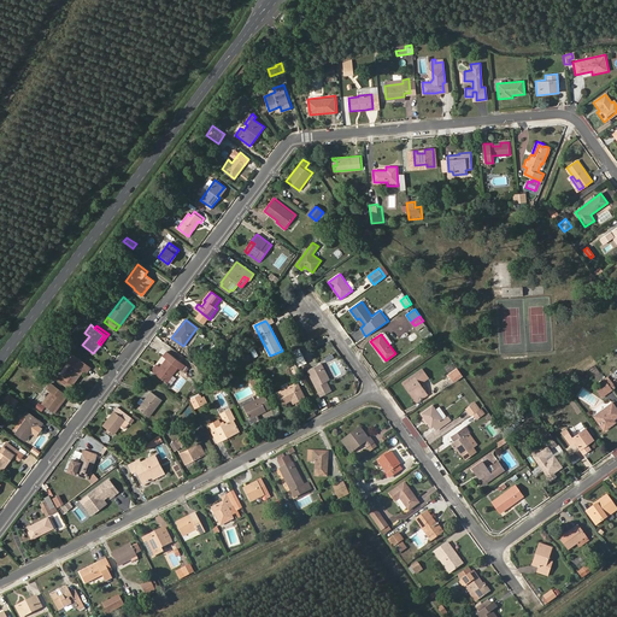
[(300,347),(292,352),(295,358),(304,353),(300,347)]
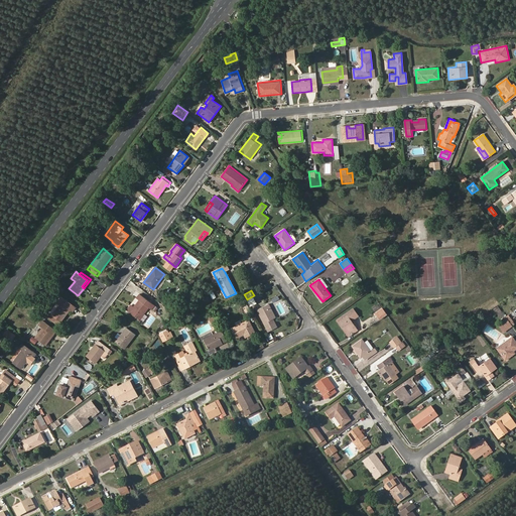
[(136,297),(139,299),(133,306),(135,308),(131,313),(139,319),(149,307),(152,309),(155,304),(139,293),(136,297)]
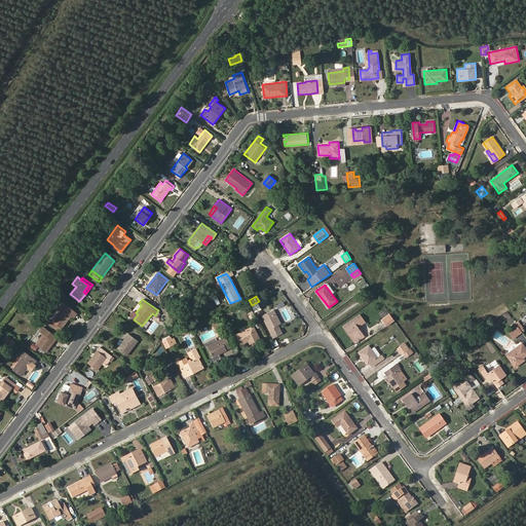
[(58,307),(62,310),(53,321),(62,327),(69,317),(68,316),(69,314),(74,317),(78,313),(63,301),(58,307)]
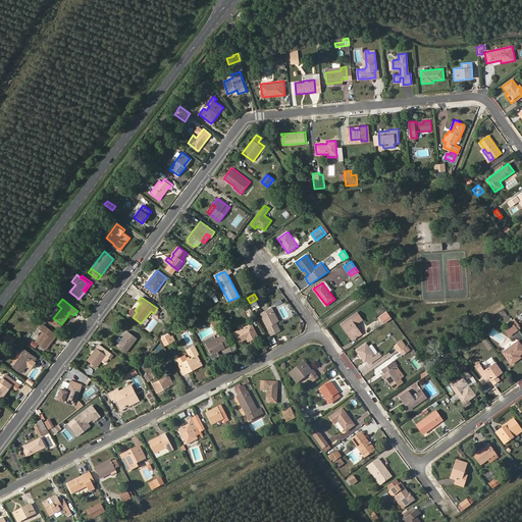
[(260,306),(257,299),(250,303),(253,310),(260,306)]
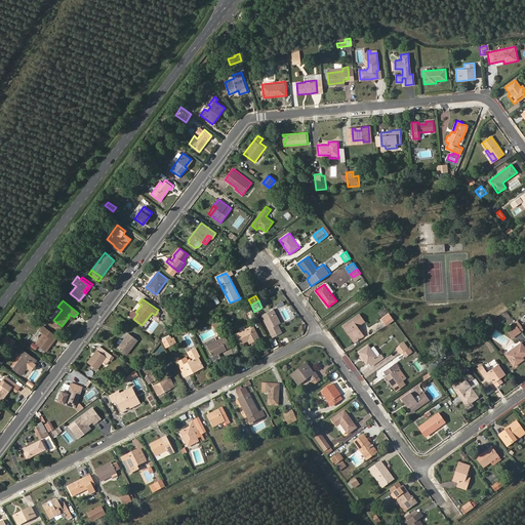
[(173,306),(169,312),(171,314),(177,319),(180,314),(182,313),(173,306)]
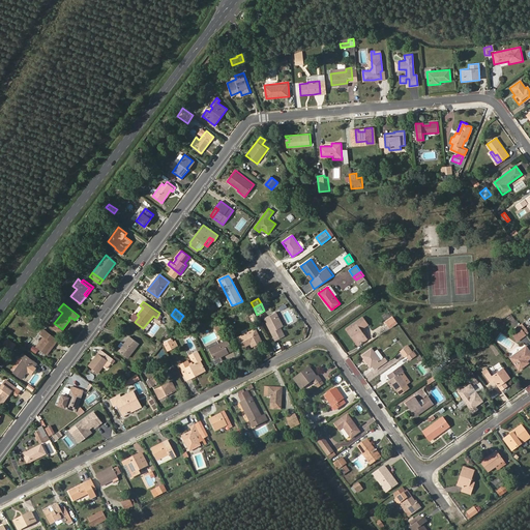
[(276,312),(264,318),(275,341),(286,335),(284,331),(280,332),(277,328),(281,326),(284,325),(276,312)]
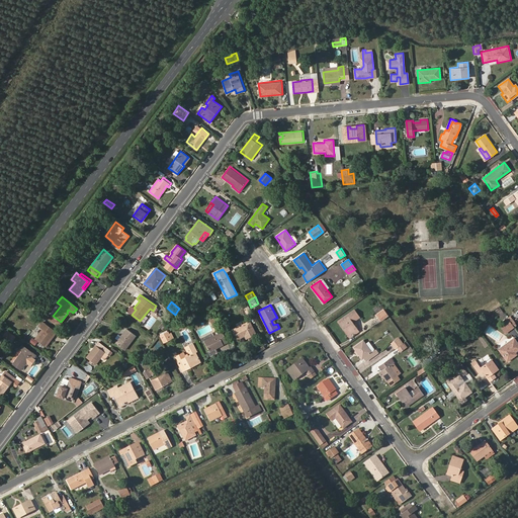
[(126,311),(132,315),(136,310),(134,308),(131,306),(126,311)]
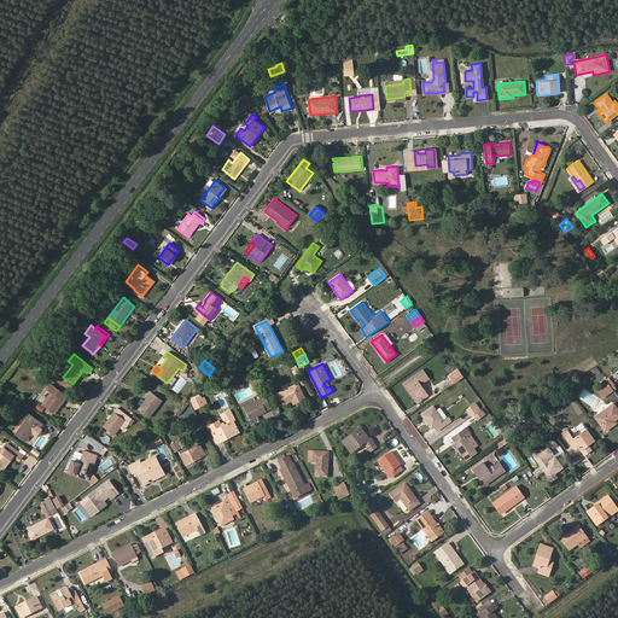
[(430,377),(423,368),(403,383),(410,392),(413,390),(420,401),(427,395),(420,384),(430,377)]
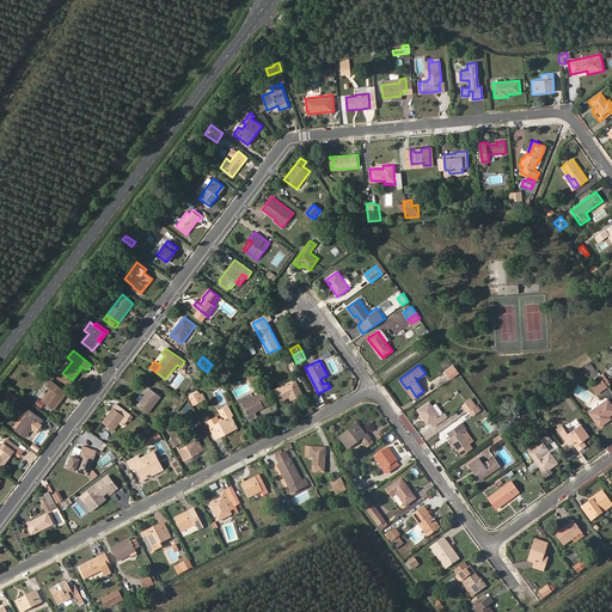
[(197,384),(207,372),(200,366),(191,378),(197,384)]
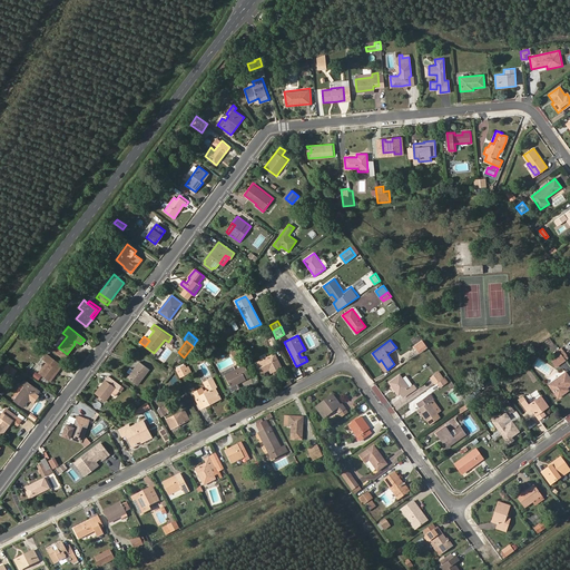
[(231,350),(241,366),(225,374),(231,386),(237,382),(246,379),(243,371),(248,367),(237,346),(231,350)]
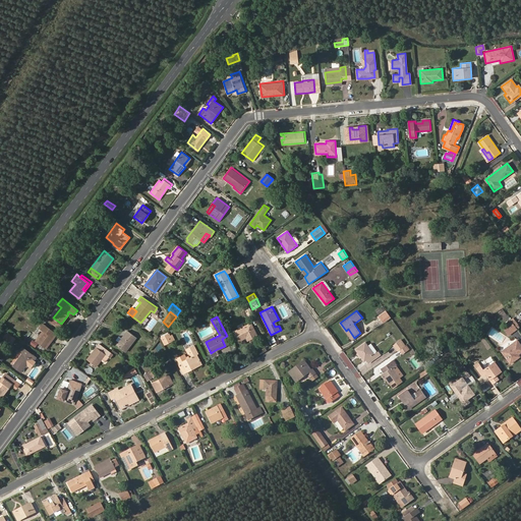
[(512,332),(517,329),(512,322),(509,324),(504,328),(506,331),(509,329),(511,332),(512,332)]
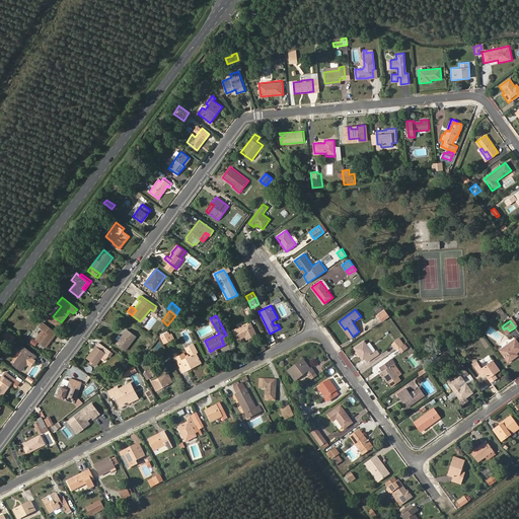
[(40,325),(44,328),(34,340),(46,348),(58,332),(44,321),(40,325)]
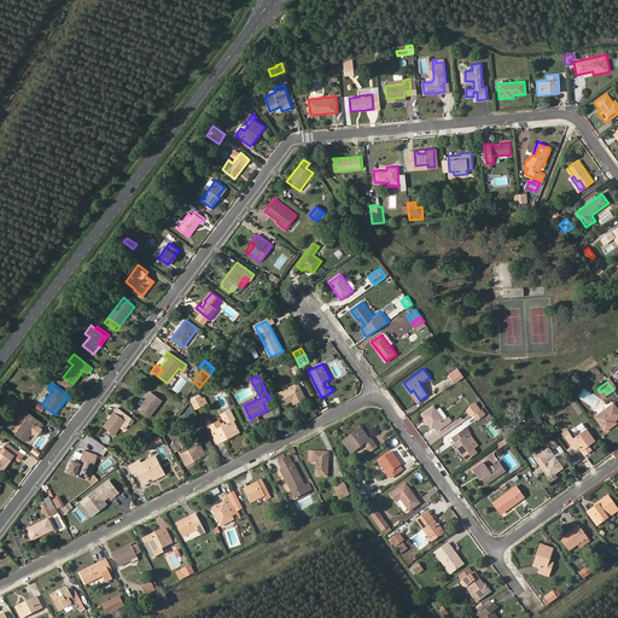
[(297,384),(278,394),(284,404),(292,400),(297,397),(299,402),(305,398),(297,384)]
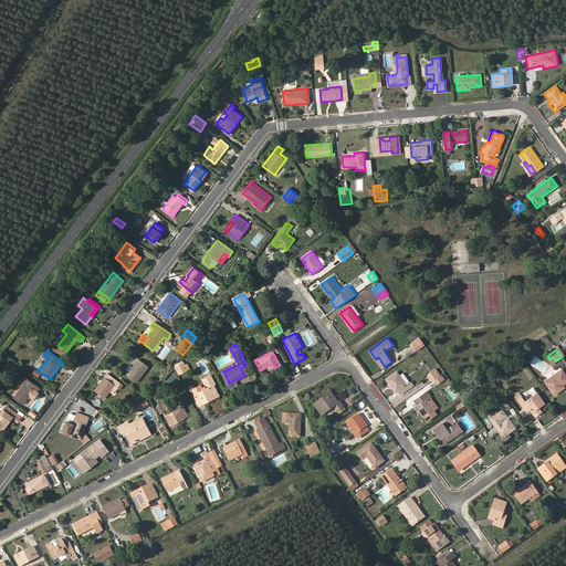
[(383,368),(385,367),(378,357),(376,359),(383,368)]
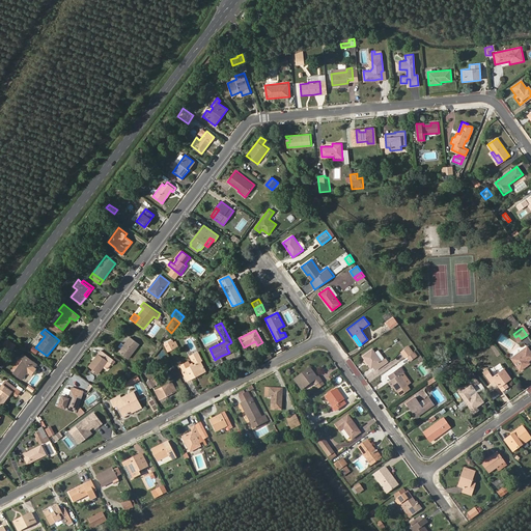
[(140,343),(131,336),(119,352),(128,359),(140,343)]
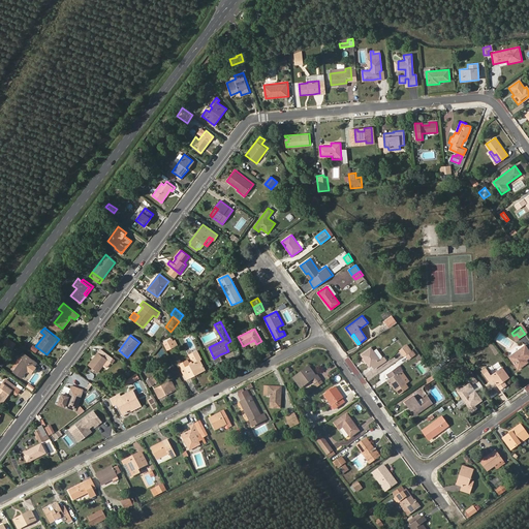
[(4,343),(11,349),(17,343),(8,337),(4,343)]
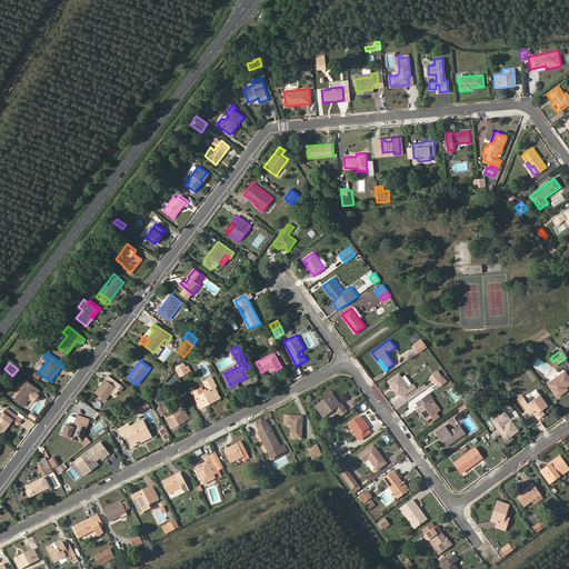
[(185,365),(177,368),(180,376),(189,371),(185,365)]
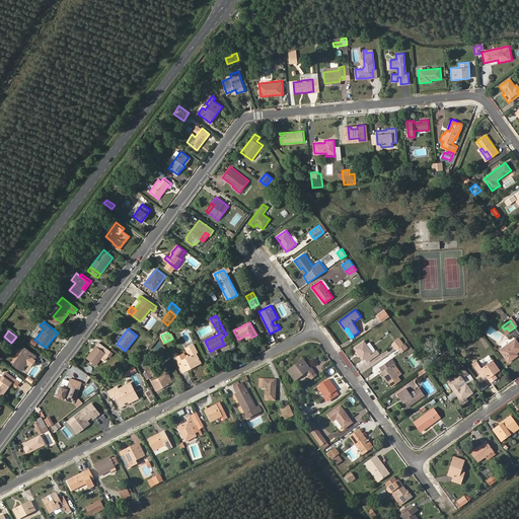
[(224,345),(229,342),(226,335),(221,338),(224,345)]
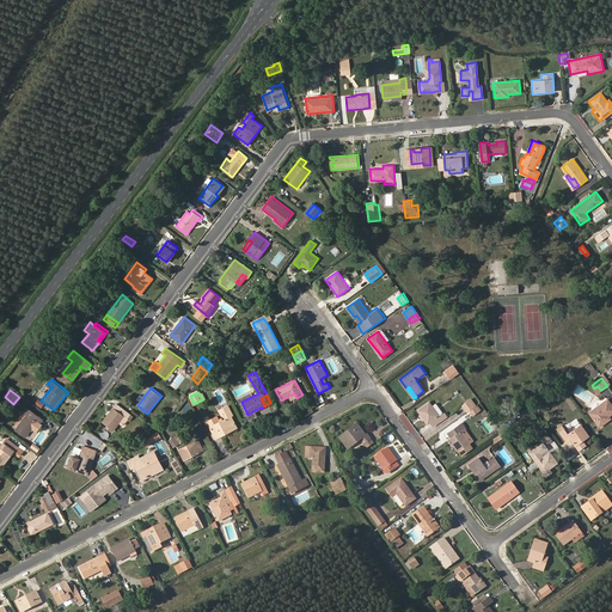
[(469,399),(463,404),(467,411),(475,407),(469,399)]
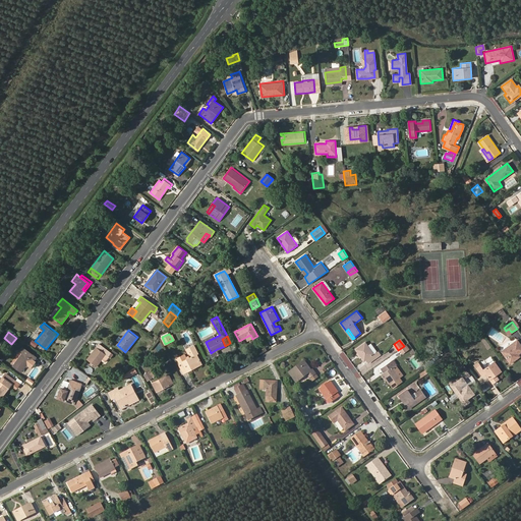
[(520,350),(520,345),(517,340),(501,351),(510,363),(518,357),(516,354),(518,353),(520,350)]
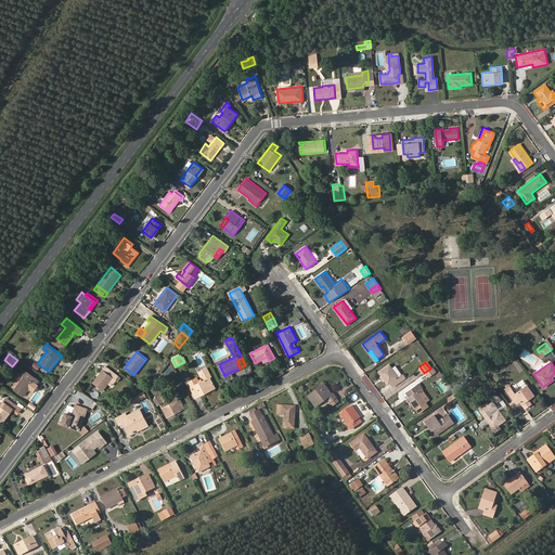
[(391,368),(389,363),(377,371),(387,385),(389,384),(391,387),(405,377),(402,372),(400,373),(397,375),(391,368)]
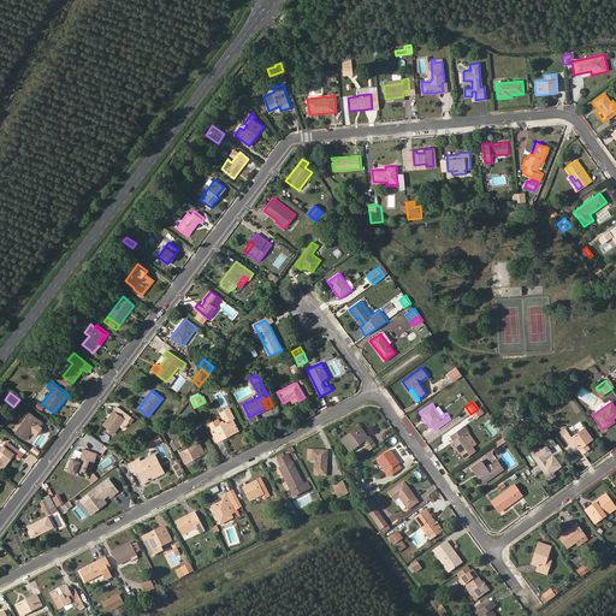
[(132,416),(117,404),(102,425),(113,433),(125,419),(129,421),(132,416)]
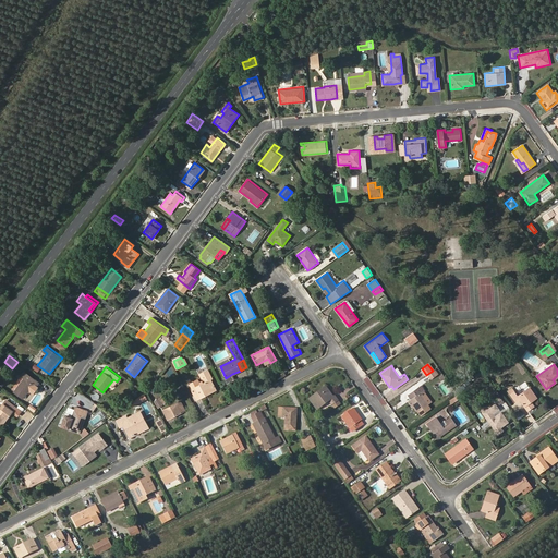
[(193,383),(189,385),(193,395),(197,393),(199,398),(207,395),(206,392),(215,387),(210,380),(213,379),(207,370),(201,373),(204,378),(206,383),(204,384),(196,387),(193,383)]
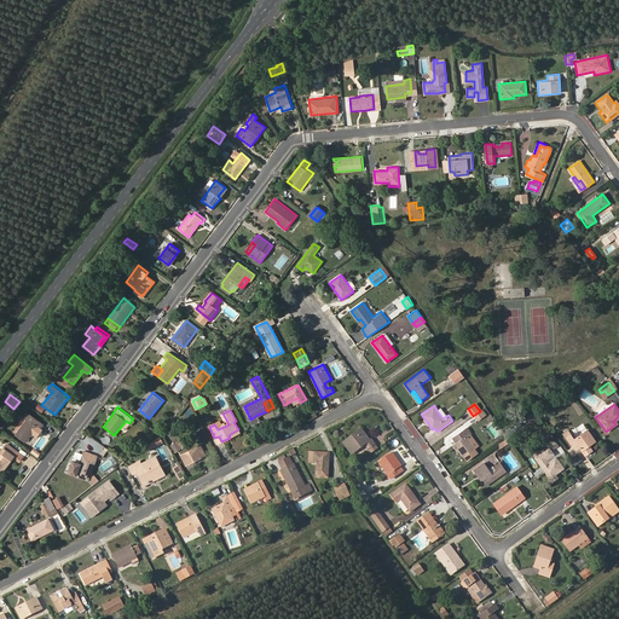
[(23,416),(27,420),(15,434),(24,441),(32,433),(36,437),(42,429),(41,427),(44,424),(27,412),(23,416)]
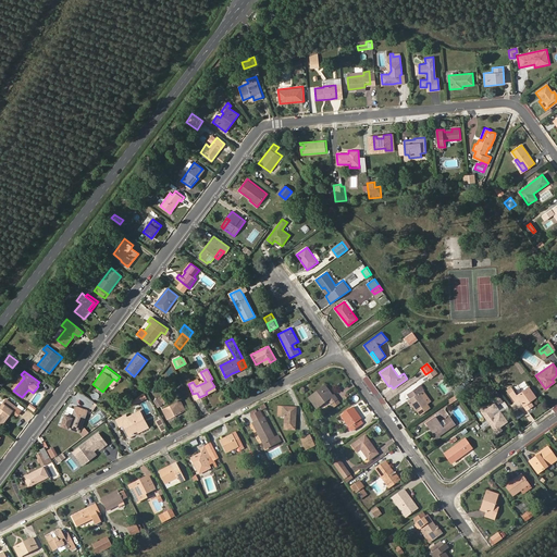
[(424,388),(420,383),(407,393),(411,398),(408,401),(412,407),(413,406),(419,415),(430,407),(428,404),(431,400),(422,390),(424,388)]
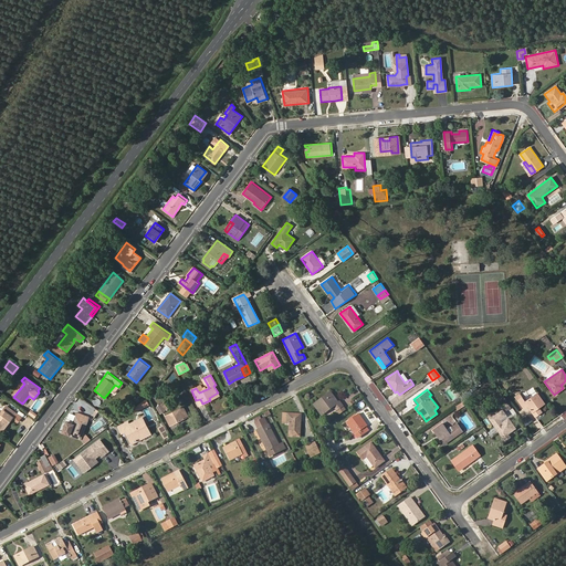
[(318,405),(322,409),(318,411),(321,416),(334,407),(337,410),(344,405),(341,400),(338,402),(331,391),(325,394),(328,397),(318,405)]
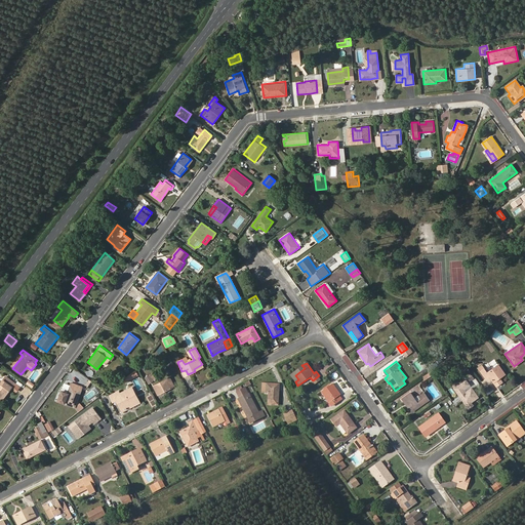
[(487,371),(482,364),(478,366),(486,378),(489,376),(493,382),(498,378),(497,377),(505,371),(498,363),(487,371)]
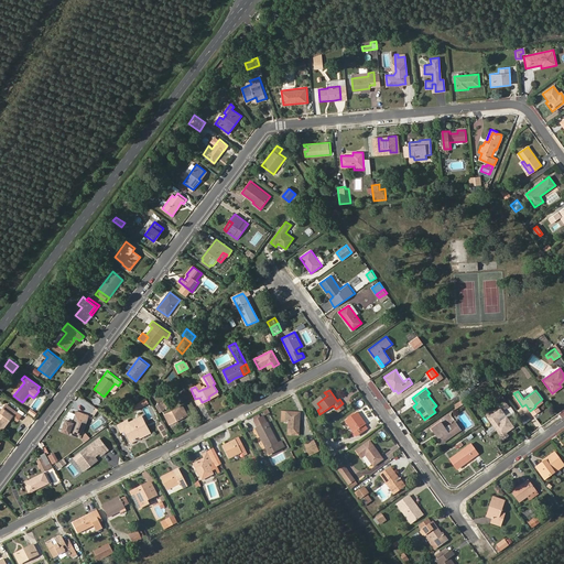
[(324,392),(312,401),(317,410),(321,408),(317,403),(327,396),(324,392)]
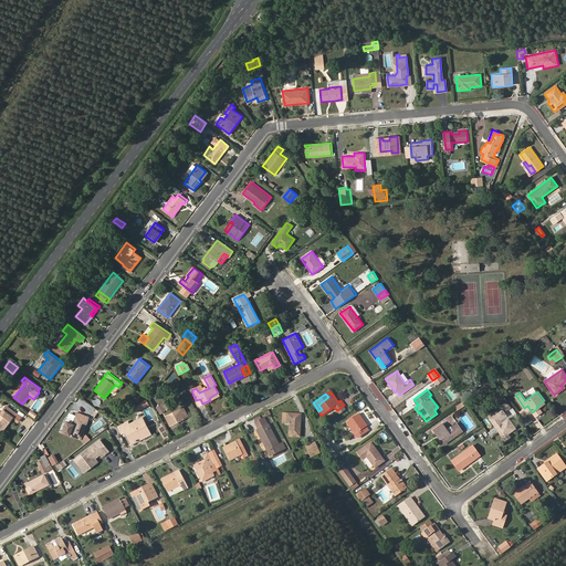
[(147,398),(134,407),(137,412),(150,404),(147,398)]
